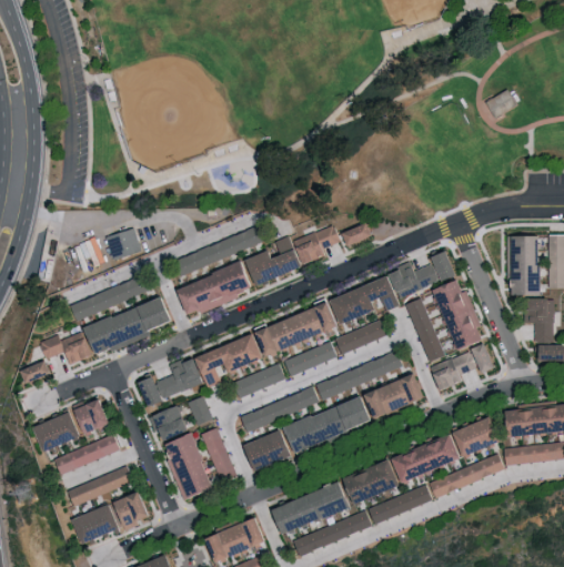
[(187,276),(270,241),(263,226),(180,262),(187,276)]
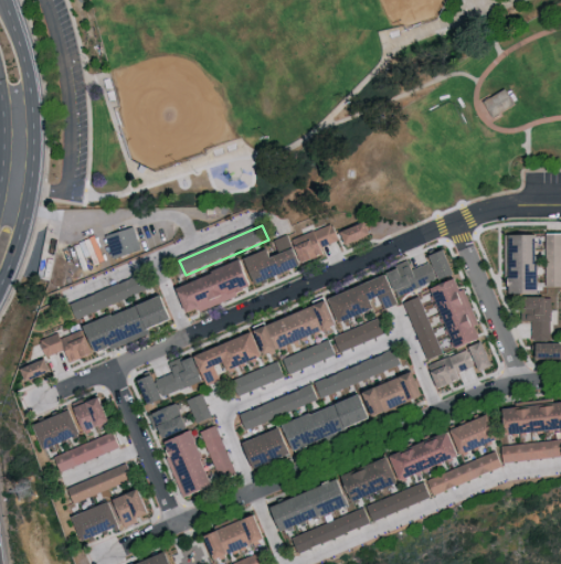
[(110,237),(139,229),(146,251),(118,259),(110,237)]
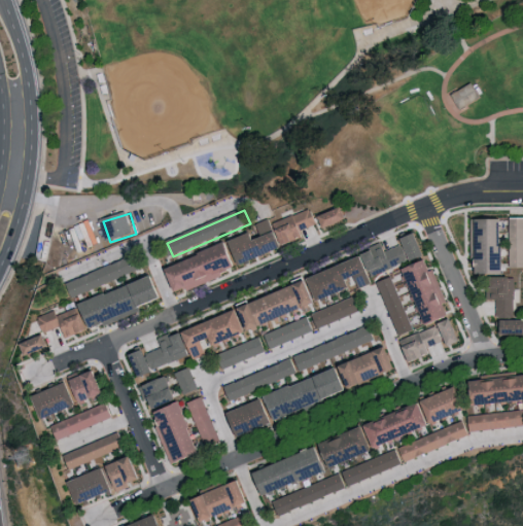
[(522,218),(510,217),(509,268),(522,269),(522,218)]
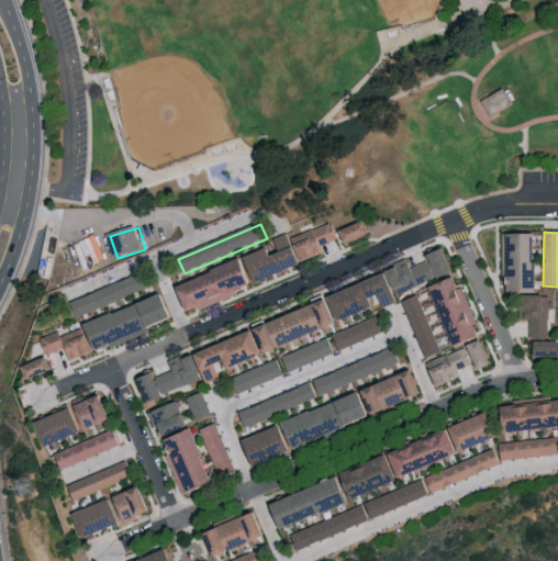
[(535,234),(504,234),(504,251),(503,292),(534,293),(535,234)]
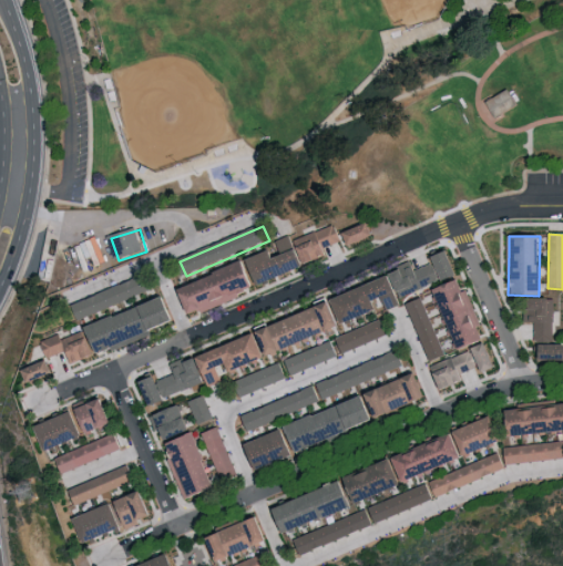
[(415,269),(169,360),(174,374),(145,386),(151,403),(205,383),(206,388),(219,382),(214,368),(222,364),(224,369),(400,304),(398,297),(452,277),(442,249),(428,256),(431,265),(415,270),(415,269)]
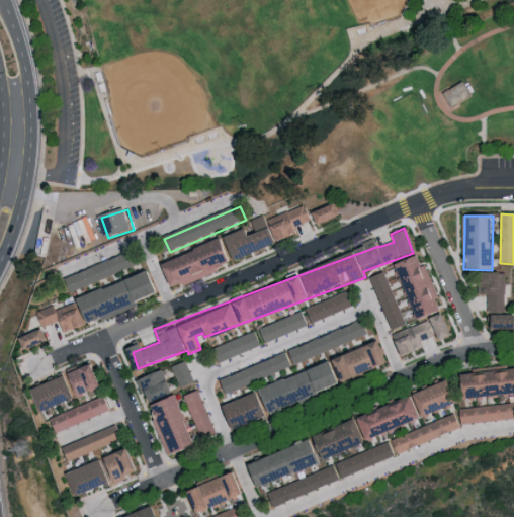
[(168,266),(199,252),(198,250),(225,239),(235,263),(228,266),(230,269),(189,285),(188,284),(177,289),(168,266)]
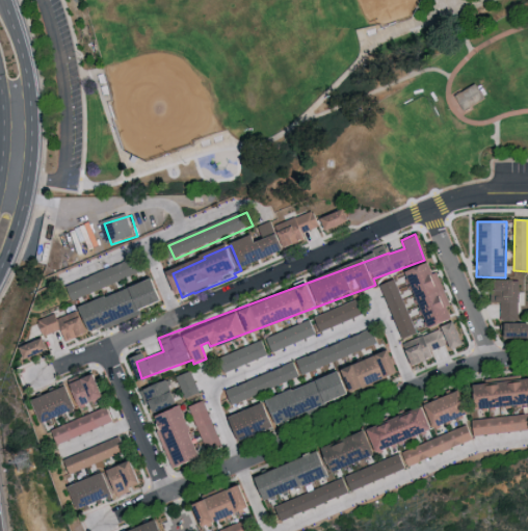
[(449,318),(445,308),(449,306),(437,271),(430,274),(426,262),(403,270),(424,327),(449,318)]
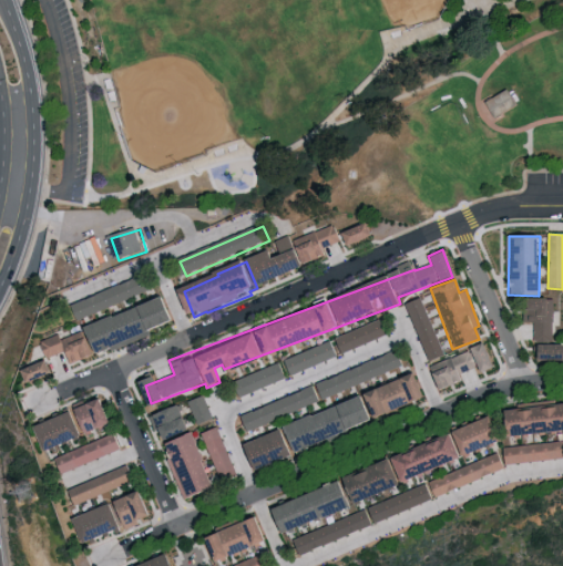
[(69,362),(174,320),(164,294),(73,330),(75,335),(61,340),(59,335),(40,342),(47,359),(64,351),(69,362)]
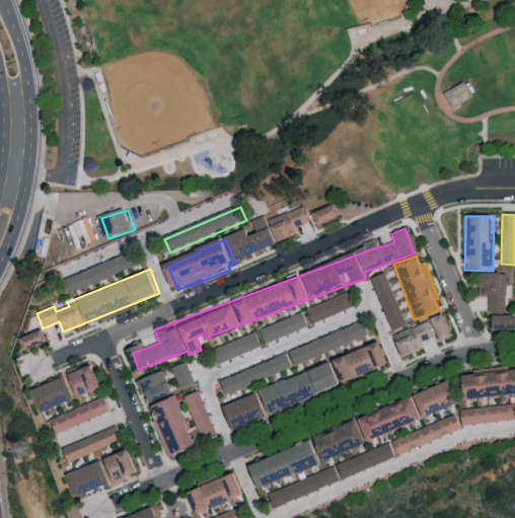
[(491,296),(491,314),(506,314),(506,297),(511,296),(511,274),(480,274),(480,296),(491,296)]
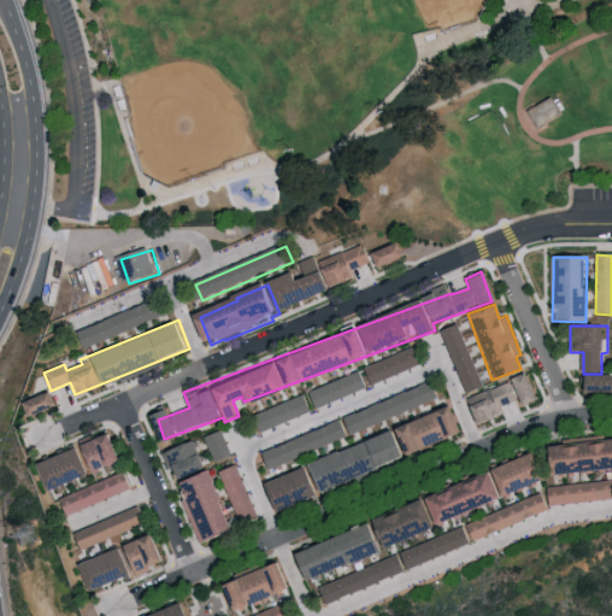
[(329,428),(317,432),(321,444),(381,424),(377,415),(370,417),(365,405),(352,410),(347,396),(368,389),(362,373),(316,388),(329,428)]
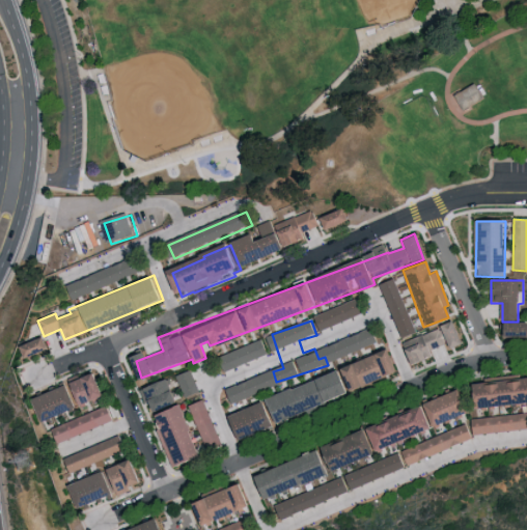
[(423,333),(431,352),(446,345),(447,350),(459,345),(450,324),(423,333)]
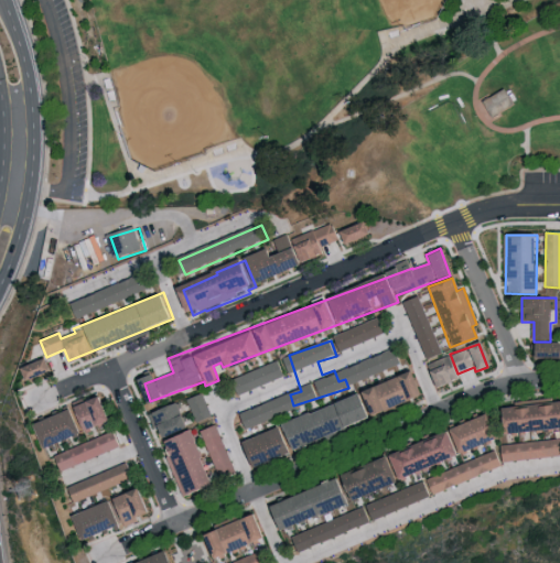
[(559,344),(531,344),(531,359),(559,358),(559,344)]
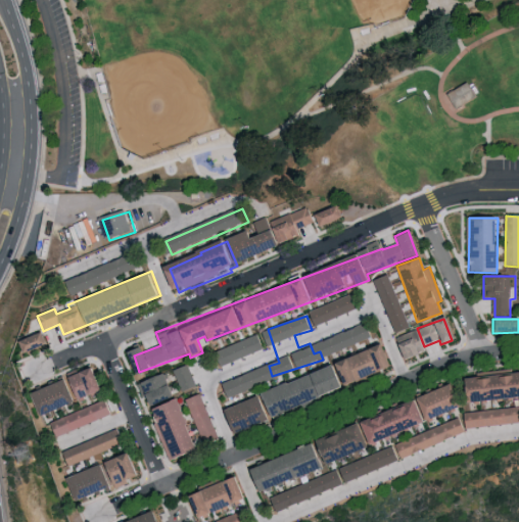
[(219,407),(227,430),(392,369),(384,345),(219,407)]
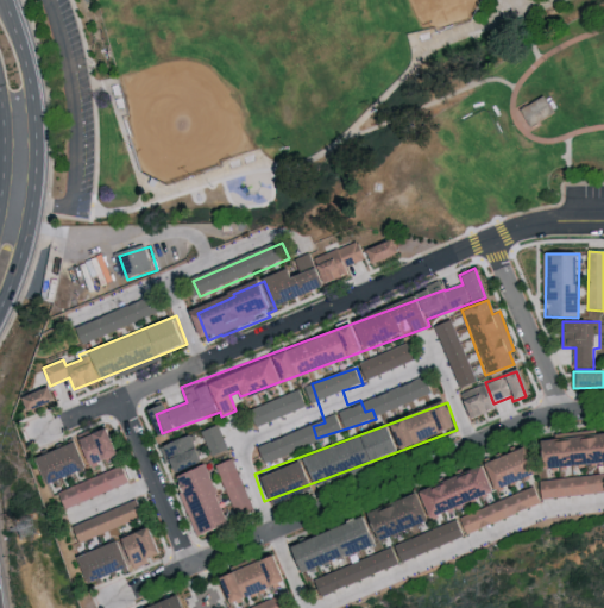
[(230,449),(219,424),(202,432),(213,456),(230,449)]
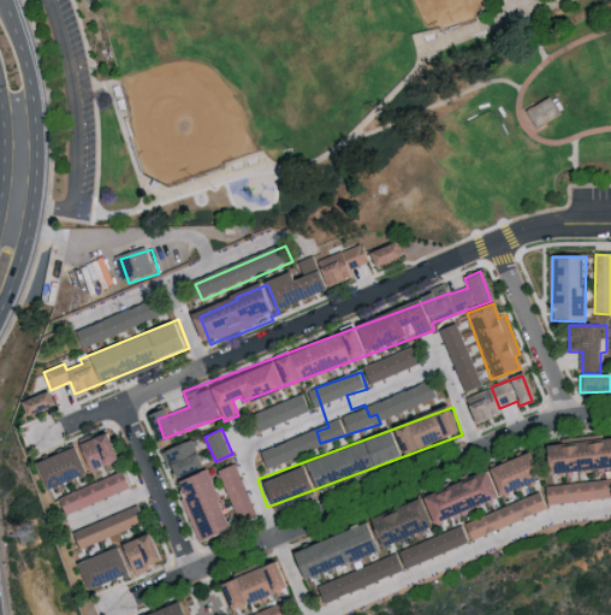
[(112,463),(102,436),(31,462),(41,490),(112,463)]
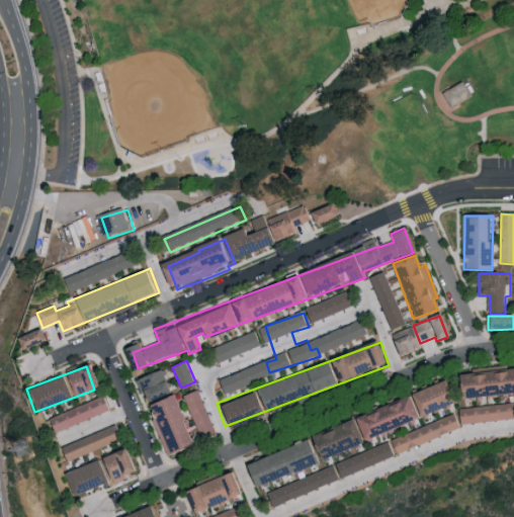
[(513,369),(455,373),(457,398),(513,394),(513,369)]
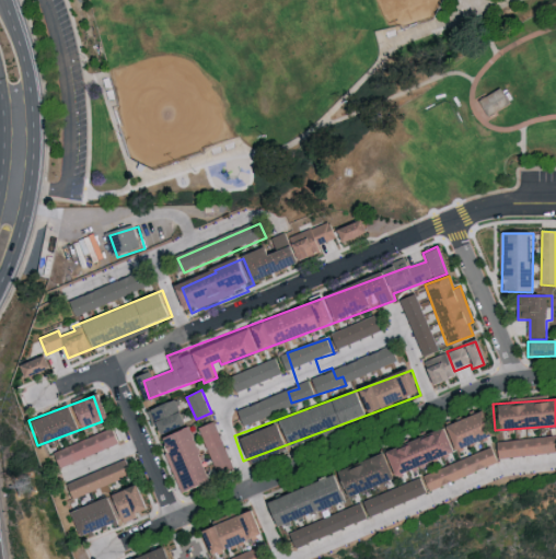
[(490,438),(481,414),(382,451),(392,476),(490,438)]
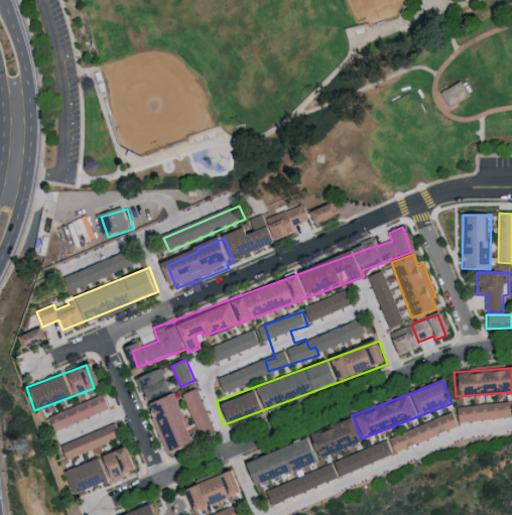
[(218,431),(199,388),(182,394),(202,438),(218,431)]
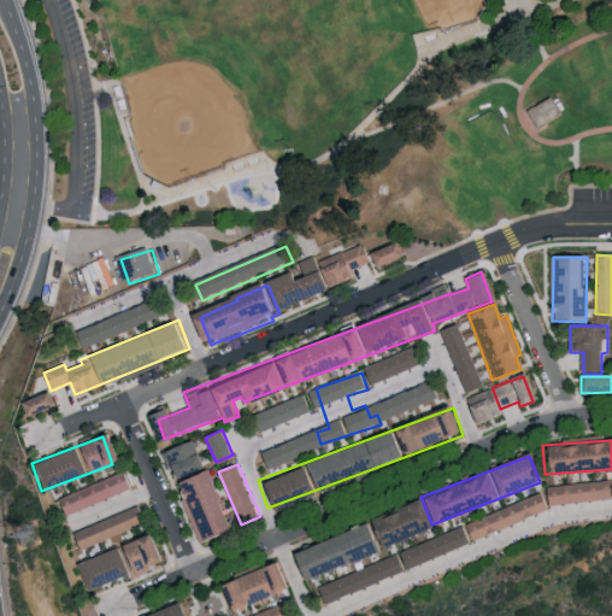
[(66,517),(129,488),(122,471),(58,500),(66,517)]
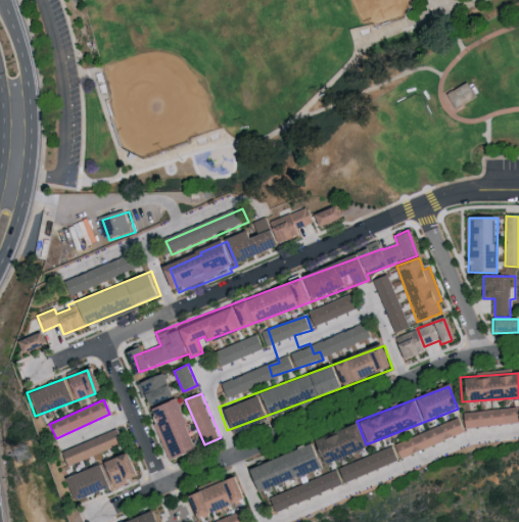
[(245,467),(254,491),(366,451),(357,426),(245,467)]
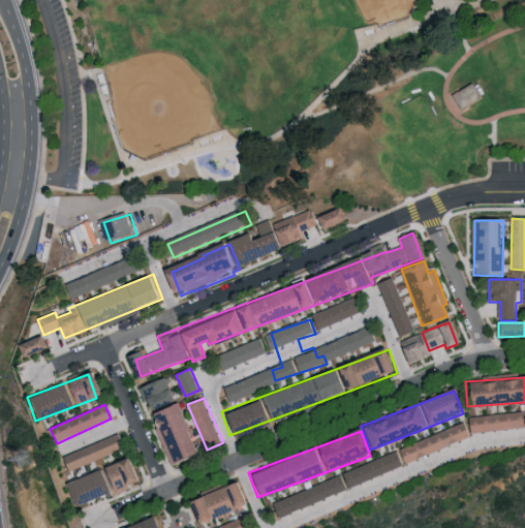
[(62,456),(67,470),(123,452),(119,437),(62,456)]
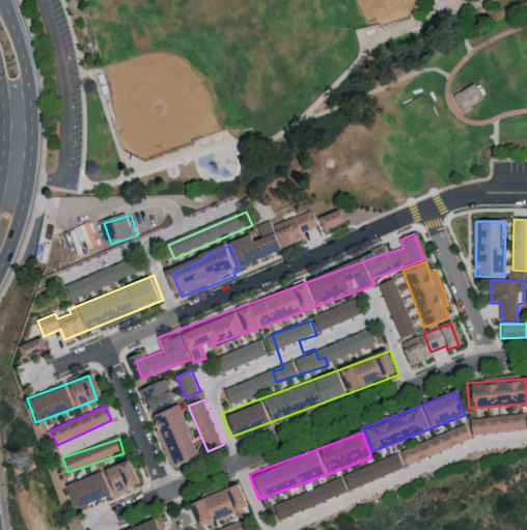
[(64,483),(73,507),(134,486),(126,463),(64,483)]
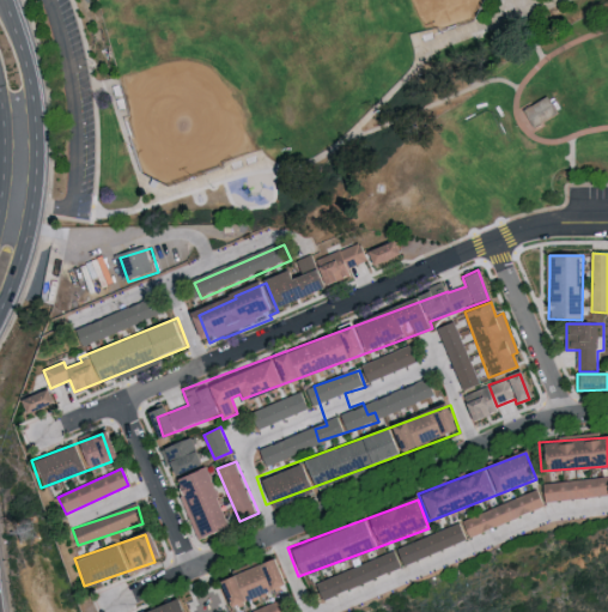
[(224,604),(289,588),(281,559),(217,575),(224,604)]
